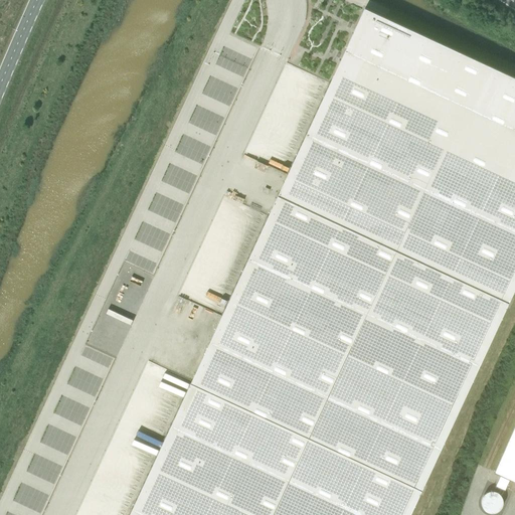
[(514,77),(365,9),(279,194),(510,301),(514,289),(514,77)]
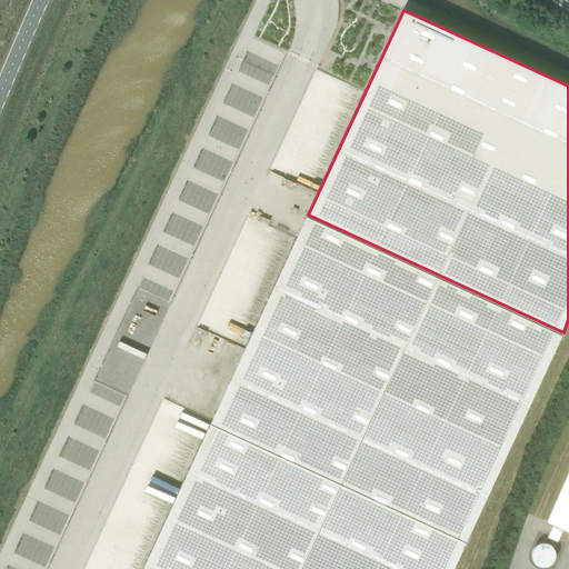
[(549,363),(563,332),(308,215),(303,226),(211,422),(467,540),(549,363)]
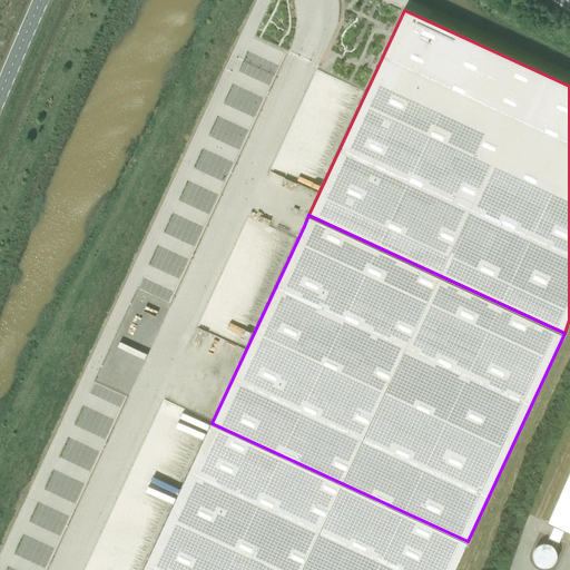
[(144,569),(453,569),(468,541),(212,423),(203,443),(144,569)]
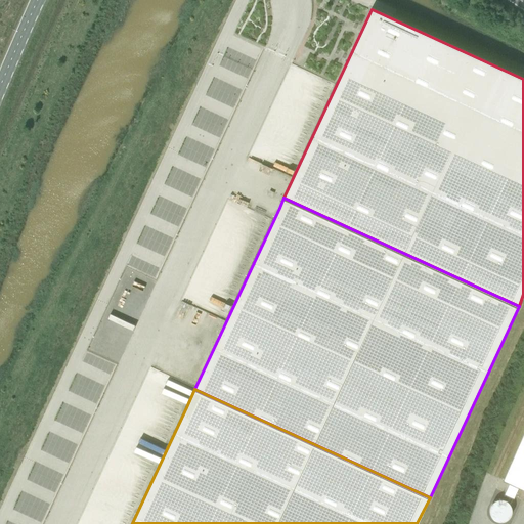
[(523,432),(503,480),(510,483),(504,495),(514,500),(520,487),(523,489),(523,432)]
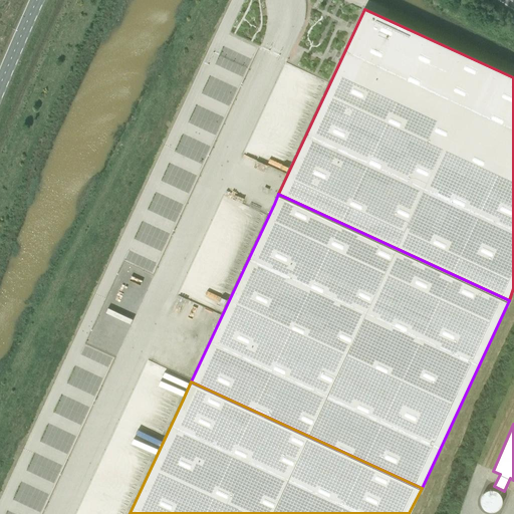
[(499,507),(497,490),(483,492),(485,509),(499,507)]
